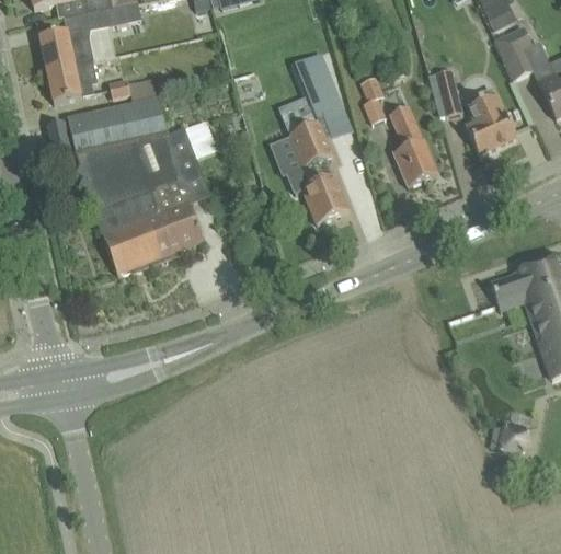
[(83,0),(86,12),(88,12),(88,11),(113,6),(112,0),(83,0)]
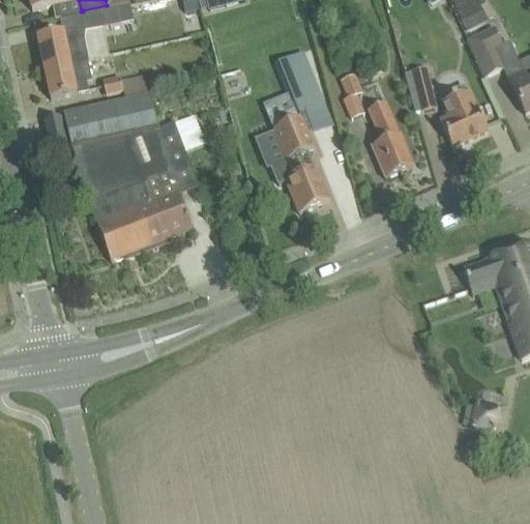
[(183,0),(185,8),(199,5),(198,0),(183,0)]
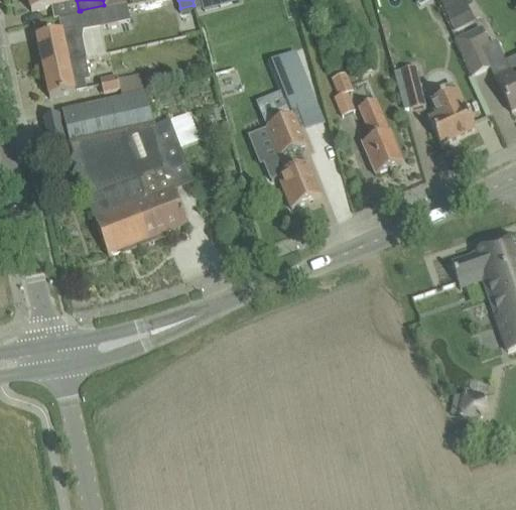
[(201,0),(204,8),(222,3),(221,0),(201,0)]
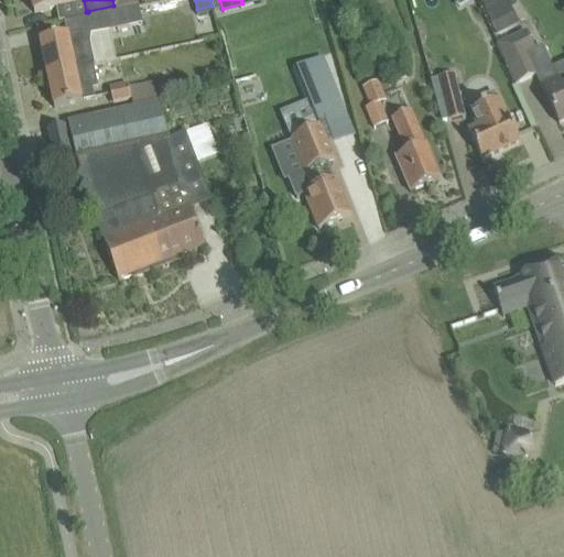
[(480,0),(495,31),(519,19),(509,0),(480,0)]
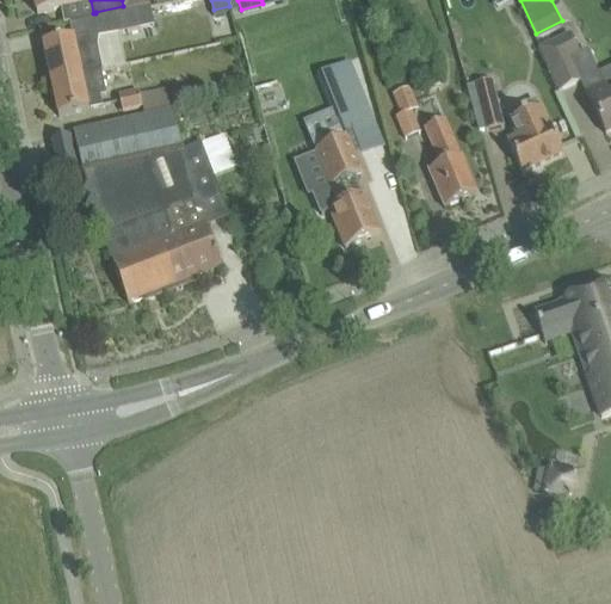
[(96,12),(96,13),(99,34),(153,20),(149,2),(123,8),(123,6),(96,12)]
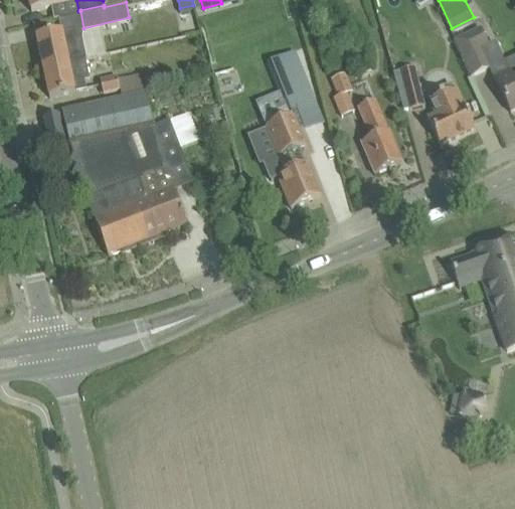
[(43,64),(67,59),(84,55),(87,54),(79,23),(36,33),(43,64)]
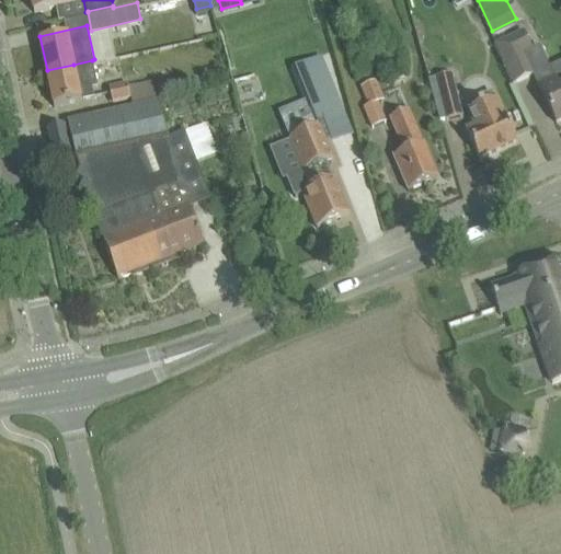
[(497,38),(495,39),(513,79),(533,69),(542,90),(547,99),(556,118),(560,115),(560,80),(559,82),(553,70),(541,43),(534,47),(524,26),(519,27),(497,38)]
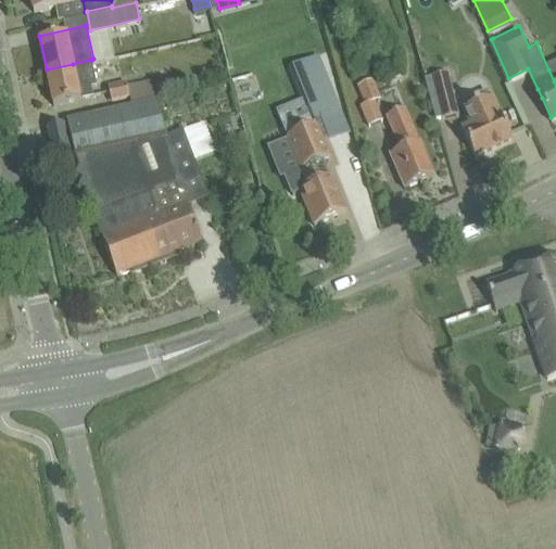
[(330,154),(317,122),(314,123),(312,116),(340,104),(318,51),(290,63),(310,110),(298,115),(303,127),(287,133),(288,135),(268,143),(280,175),(285,173),(292,191),(301,187),(315,221),(346,208),(346,207),(342,209),(337,198),(341,195),(332,173),(330,174),(324,157),(330,154)]
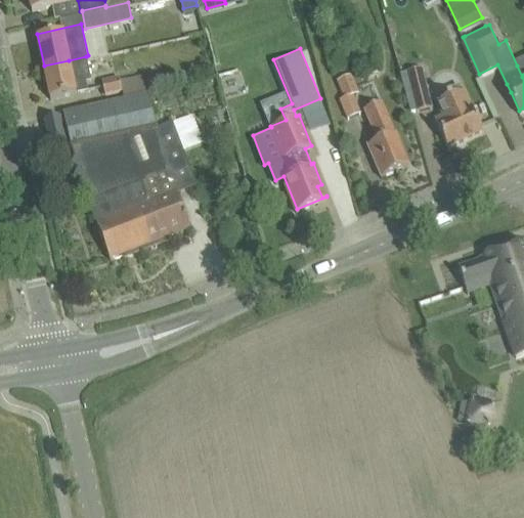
[(50,95),(71,91),(76,89),(88,86),(86,79),(91,78),(86,56),(69,60),(44,66),(50,95)]
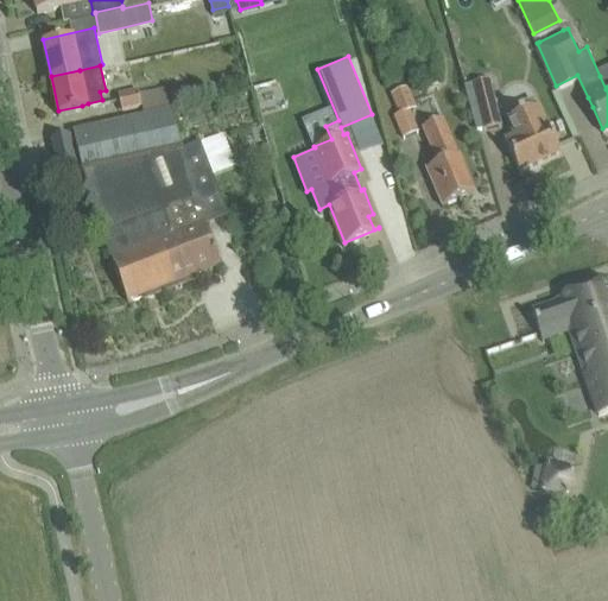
[(482,127),(501,122),(491,75),(472,80),(482,127)]
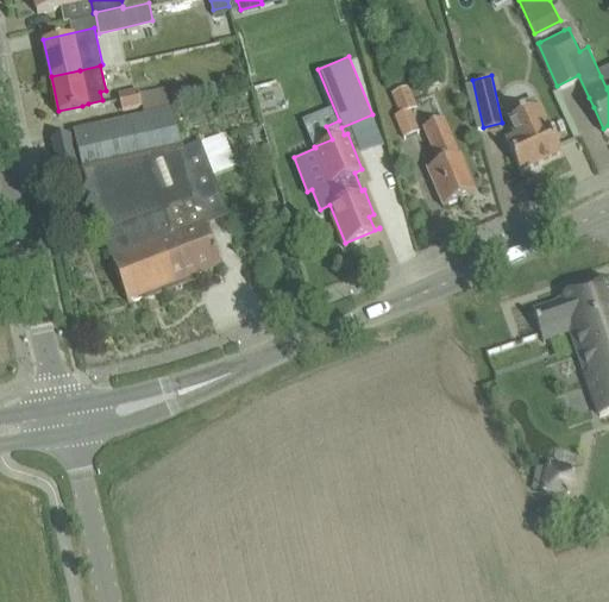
[(475,129),(483,127),(472,80),(464,81),(475,129)]
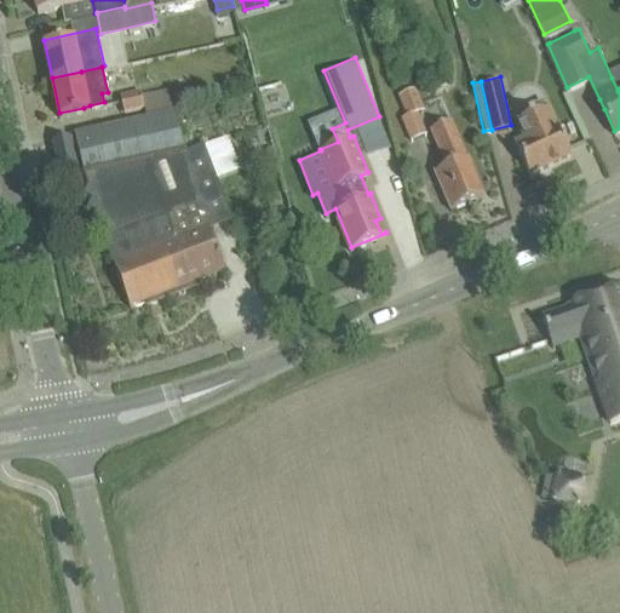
[(412,136),(428,129),(418,108),(424,106),(415,84),(399,92),(407,112),(402,114),(412,136)]
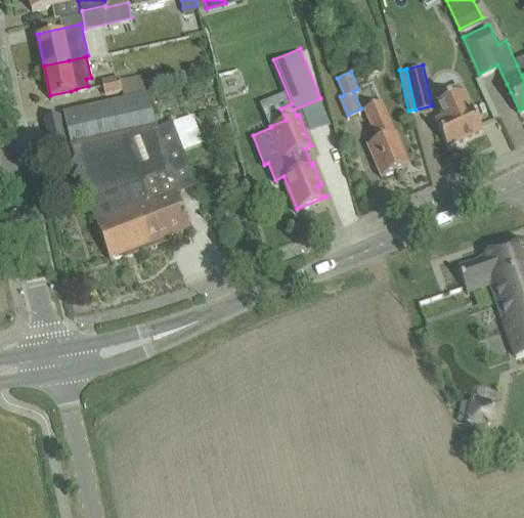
[(122,87),(124,95),(145,90),(141,72),(120,77),(122,87)]
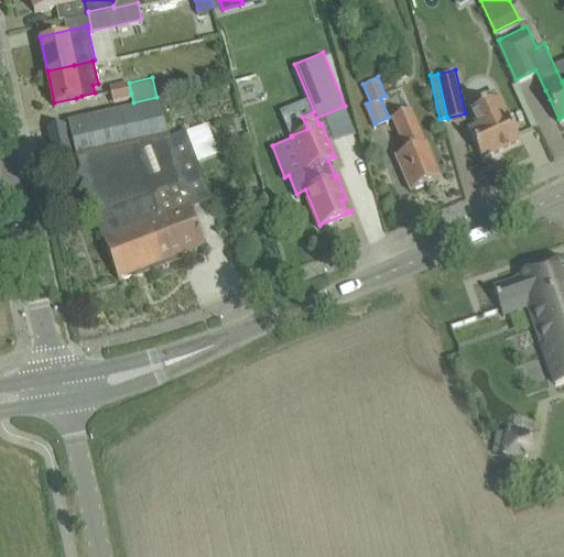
[(131,94),(129,83),(128,78),(109,83),(112,98),(131,94)]
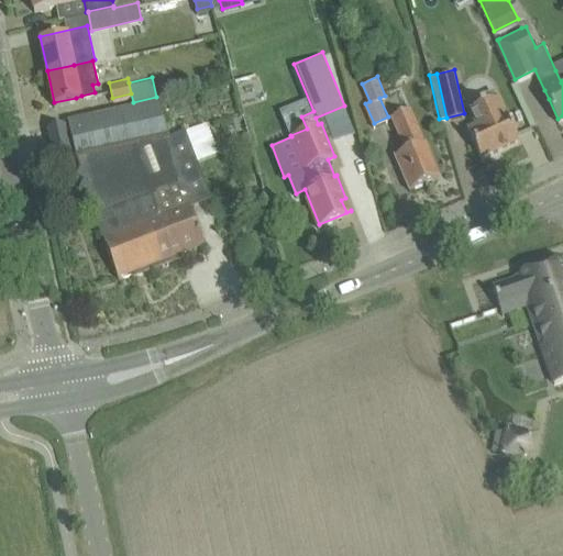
[(519,137),(510,117),(506,108),(499,93),(496,95),(492,87),(470,98),(473,106),(467,108),(475,122),(467,125),(472,135),(481,155),(519,137)]
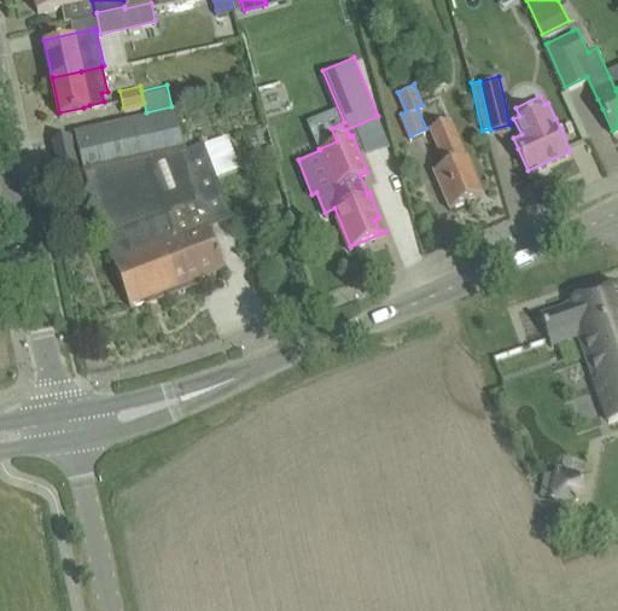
[(146,112),(126,117),(75,129),(85,170),(88,180),(83,190),(92,193),(87,202),(95,207),(92,215),(100,220),(130,302),(225,266),(193,182),(175,105),(146,112)]
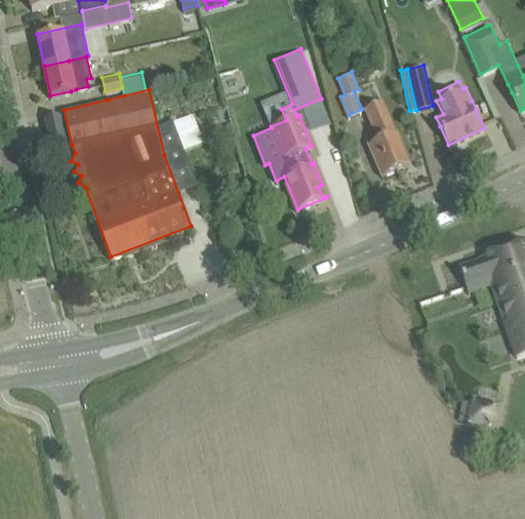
[(396,130),(381,98),(366,106),(379,137),(368,143),(382,174),(410,162),(397,130),(396,130)]
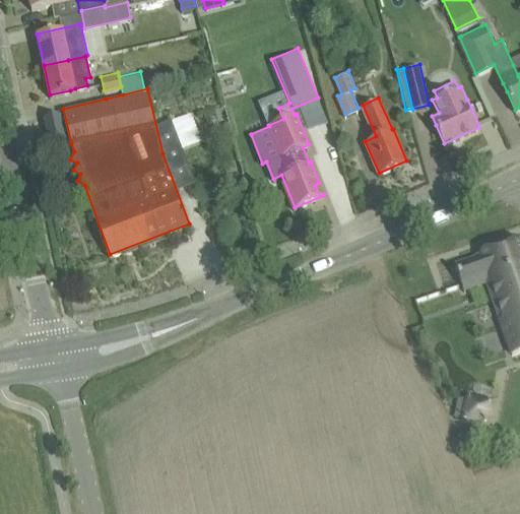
[(50,139),(65,136),(59,110),(44,113),(50,139)]
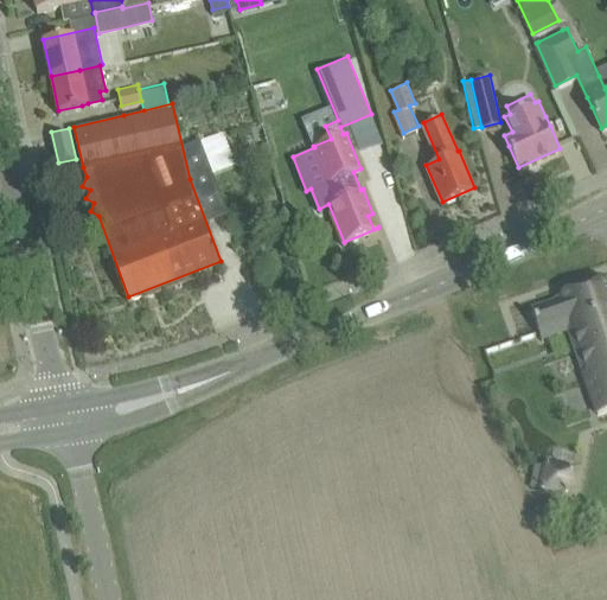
[(267,140),(260,142),(262,152),(269,150),(267,140)]
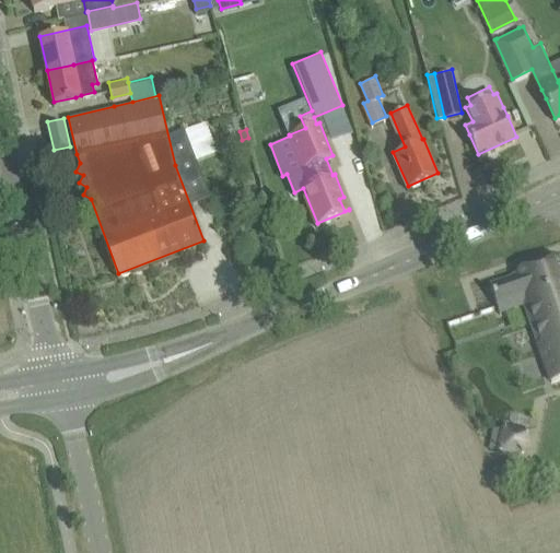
[(514,273),(490,282),(499,306),(523,297),(551,377),(559,374),(559,254),(514,270),(514,273)]
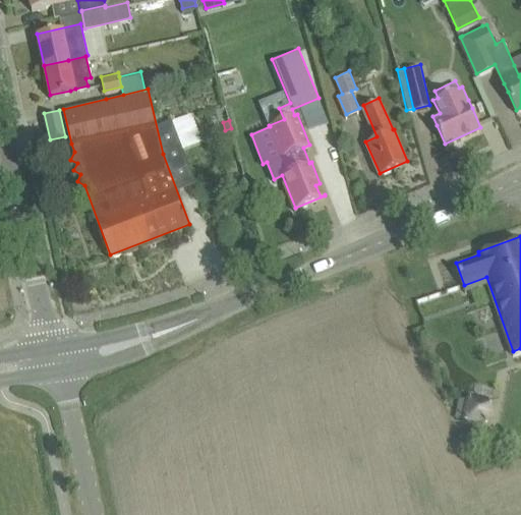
[(487,423),(486,395),(456,396),(457,424),(487,423)]
